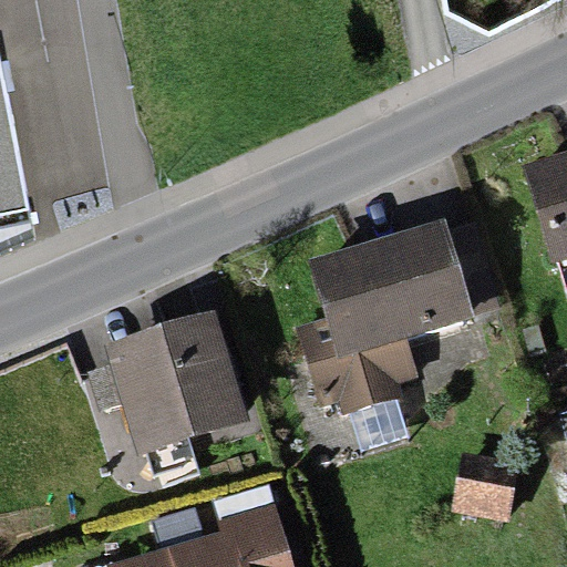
[(0,53),(0,244),(33,227),(0,53)]
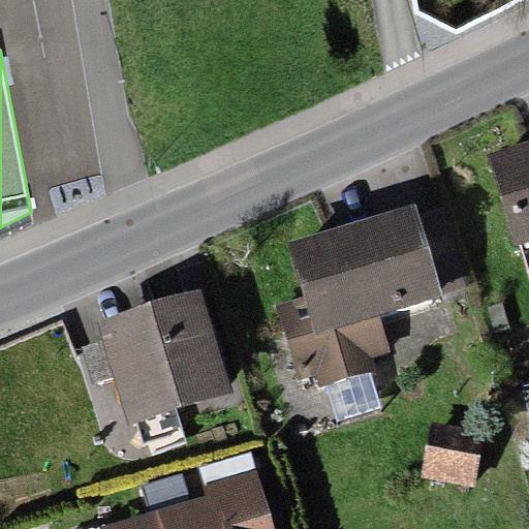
[(528,142),(488,153),(514,248),(528,244),(528,142)]
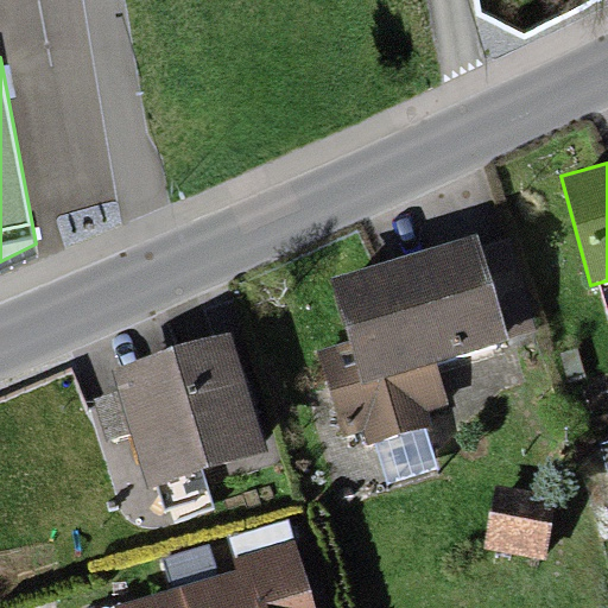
[(476,238),(334,280),(355,356),(323,368),(342,435),(449,407),(436,361),(505,339),(476,238)]
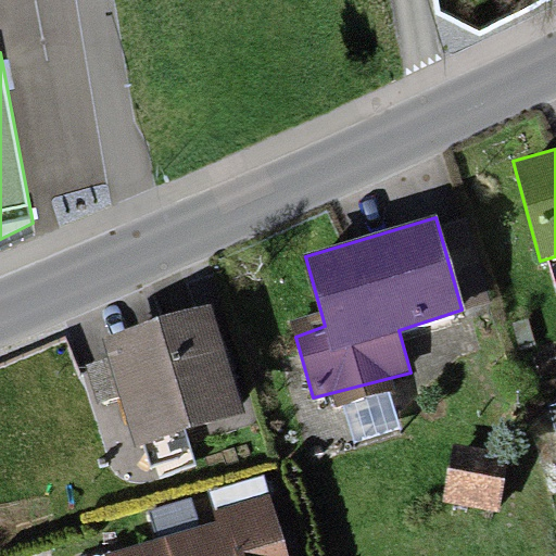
[(212,301),(99,335),(133,447),(245,414),(212,301)]
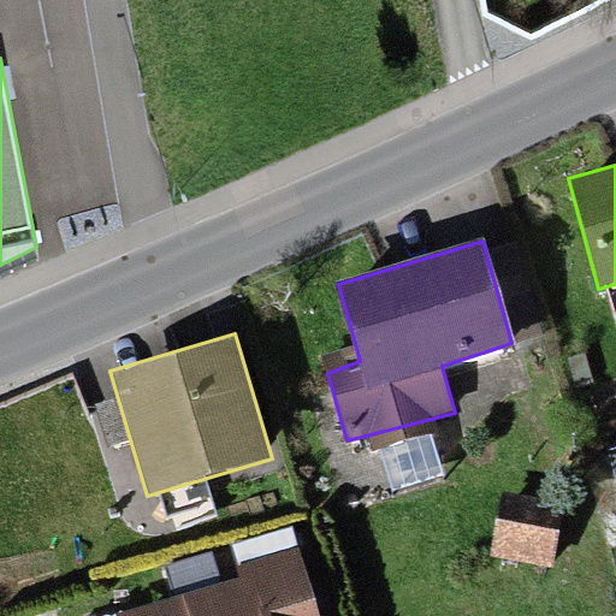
[(242,596),(166,615),(311,615),(297,566),(238,581),(242,596)]
